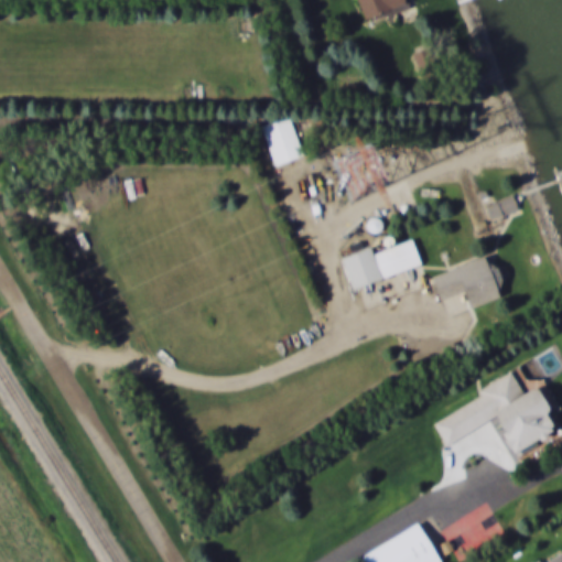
[(359,0),(365,19),(410,4),(408,0),(359,0)]
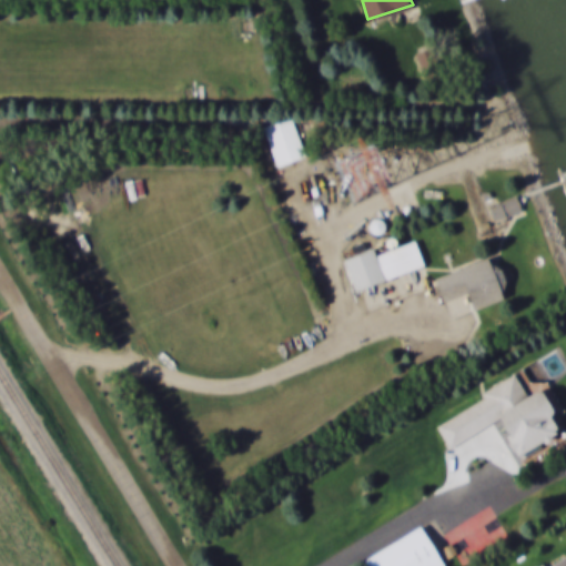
[(416,54),(427,82),(445,76),(435,48),(416,54)]
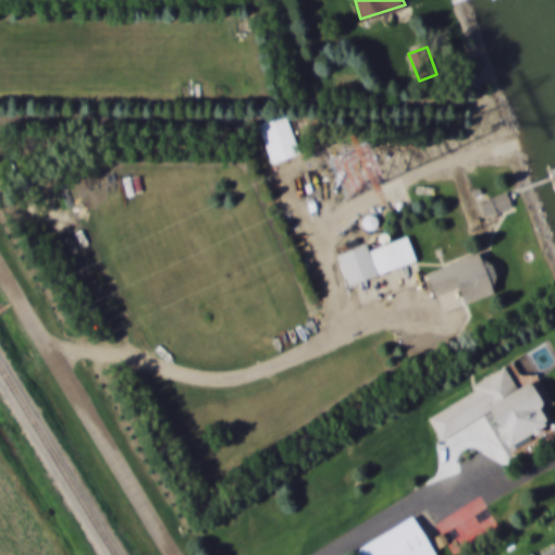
[(270,162),(298,153),(285,114),(258,123),(270,162)]
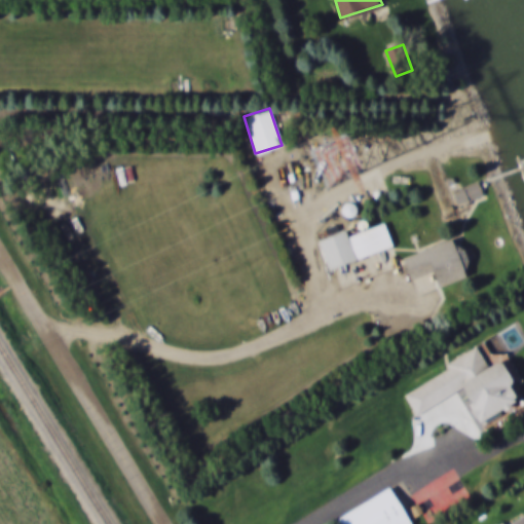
[(453,188),(456,202),(484,197),(482,183),(453,188)]
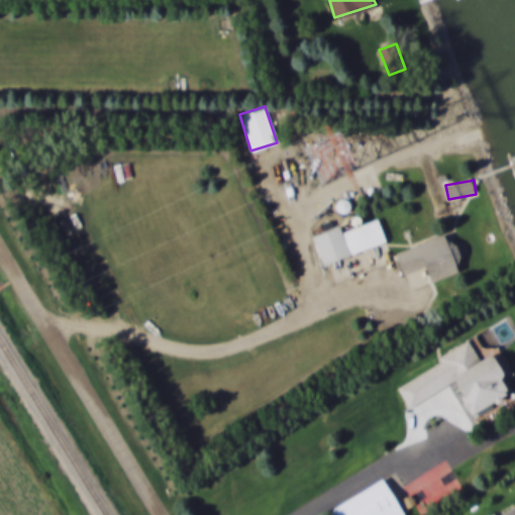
[(323,264),(387,242),(380,219),(342,231),(340,226),(314,235),(323,264)]
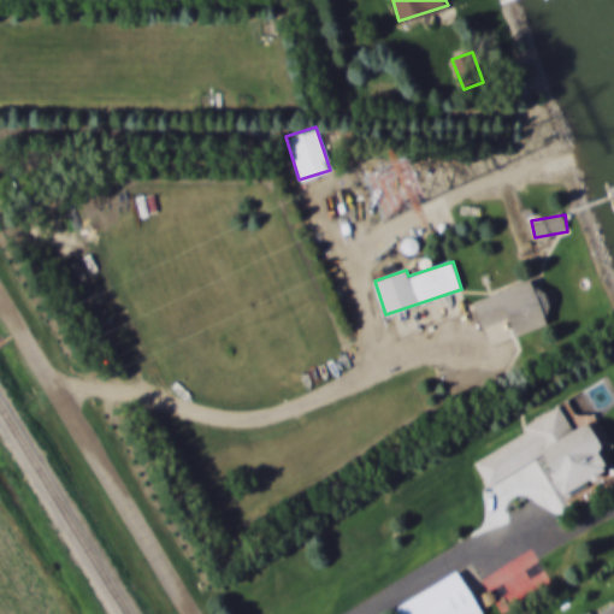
[(517,335),(550,324),(537,281),(473,301),(482,326),(512,317),(517,335)]
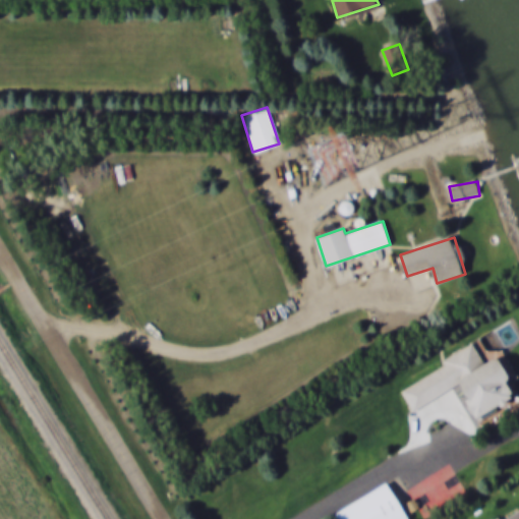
[(401,390),(411,410),(461,384),(480,420),(518,399),(518,397),(511,381),(515,379),(503,357),(485,366),(473,344),(443,360),(446,366),(401,390)]
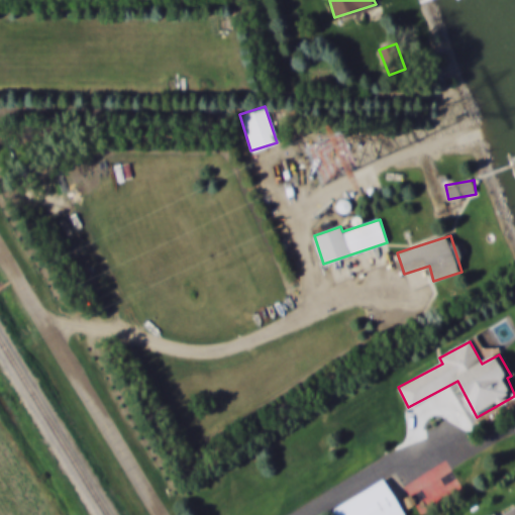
[(331,506),(335,514),(404,514),(388,480),(331,506)]
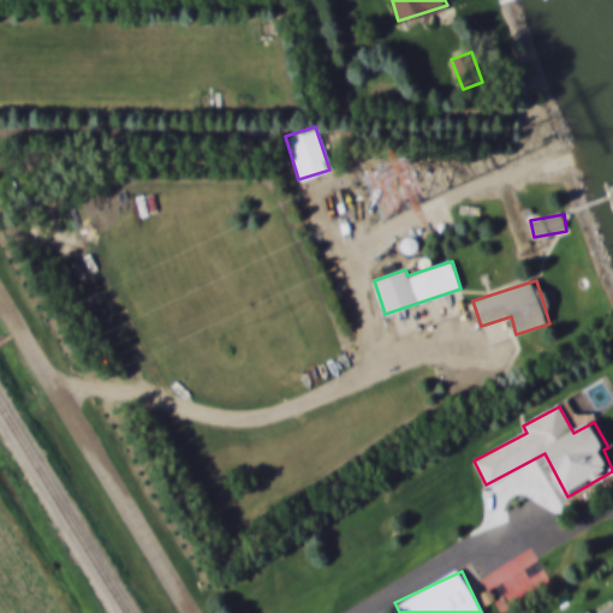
[(612,612),(612,600),(589,612),(612,612)]
